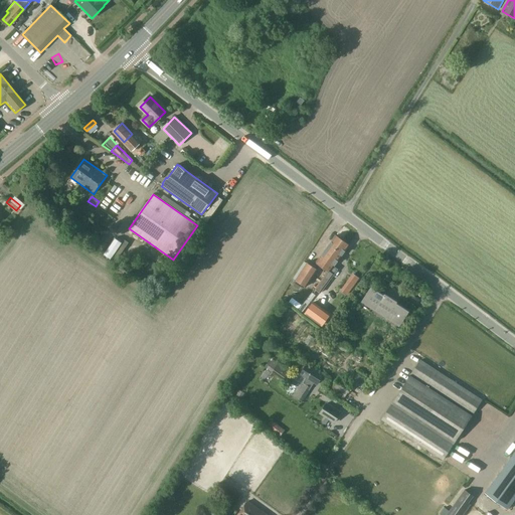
[(322,267),(342,240),(336,235),(324,250),(325,250),(316,263),(322,267)]
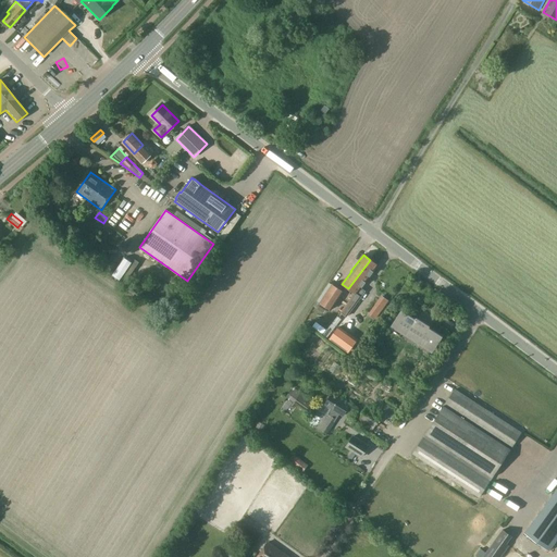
[(370,260),(348,288),(355,293),(341,312),(345,317),(363,292),(360,289),(366,282),(378,265),(370,260)]
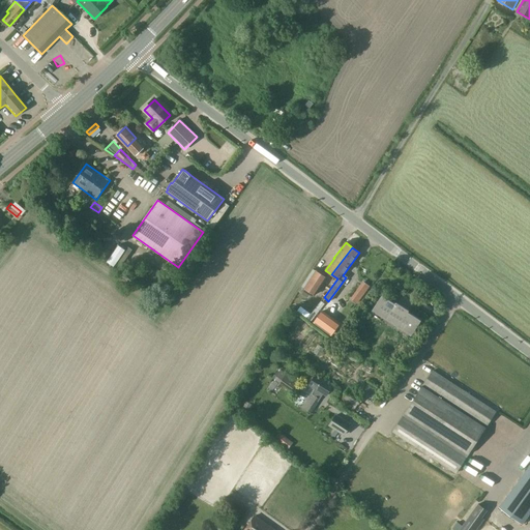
[(324,275),(314,269),(303,286),(305,287),(312,291),(314,292),(324,275)]
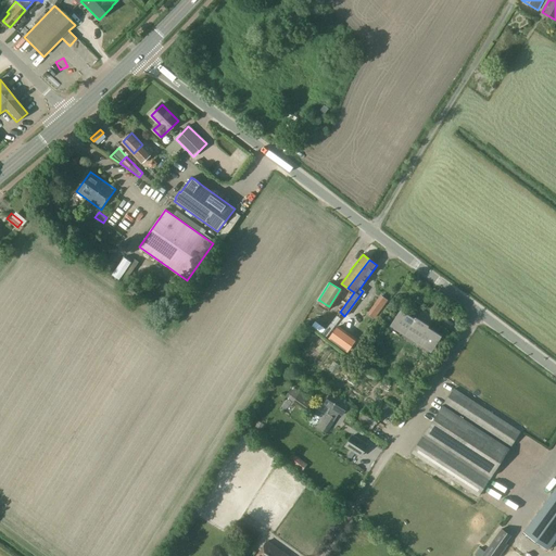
[(320,301),(316,308),(324,312),(327,305),(320,301)]
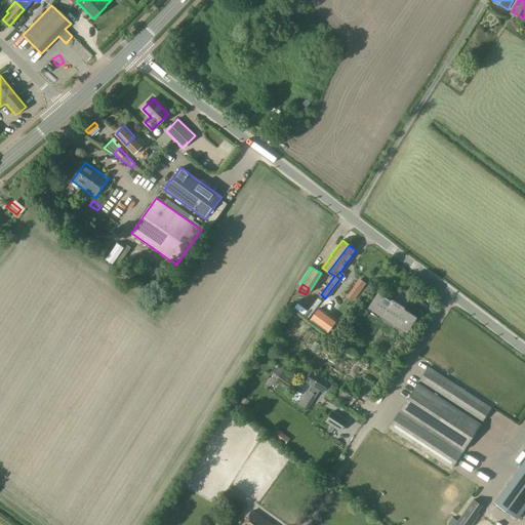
[(353,286),(347,295),(354,300),(360,290),(353,286)]
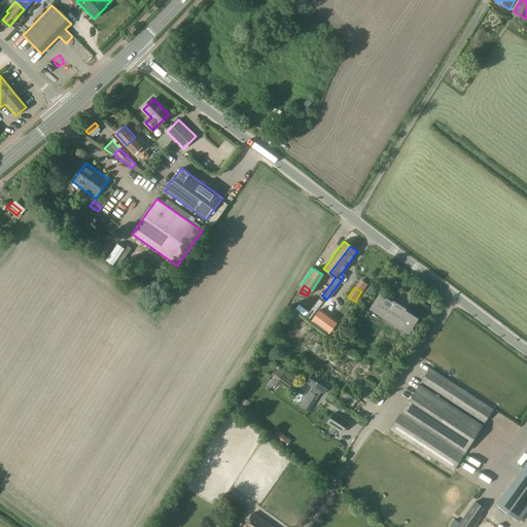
[(372,309),(410,332),(419,317),(407,311),(408,310),(394,302),(394,303),(381,294),(372,309)]
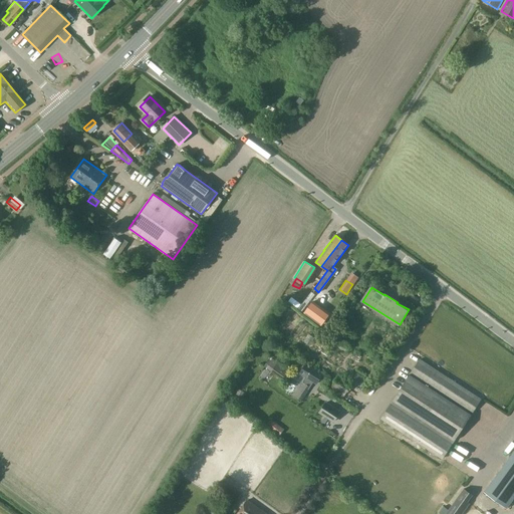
[(289,305),(294,309),(300,300),(295,296),(289,305)]
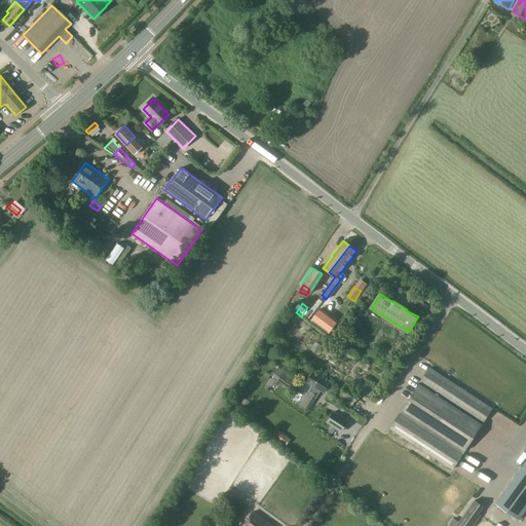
[(317,304),(308,317),(324,330),(334,317),(317,304)]
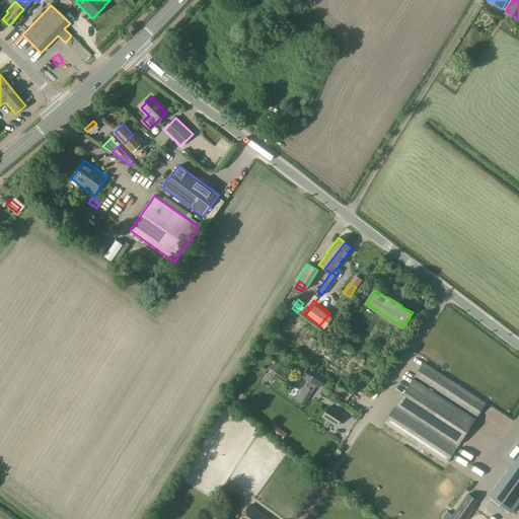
[(349,355),(355,347),(343,340),(338,348),(349,355)]
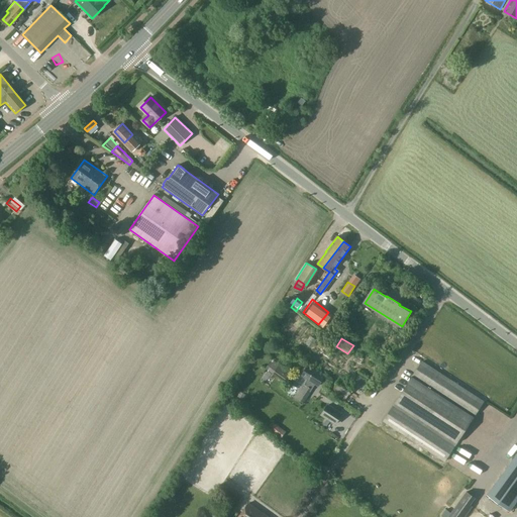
[(287,383),(292,375),(274,362),(268,371),(273,374),(287,383)]
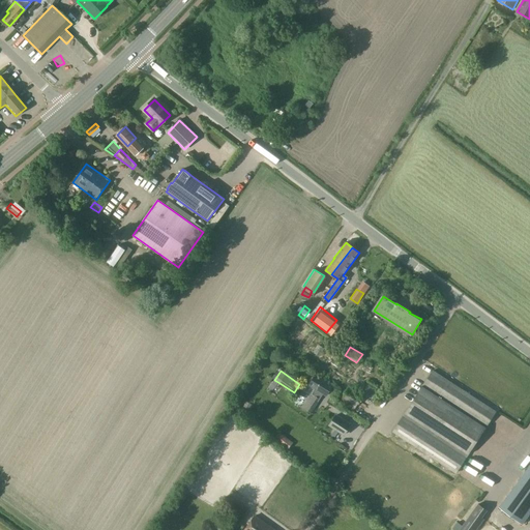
[(457,473),(496,412),(433,371),(392,432),(457,473)]
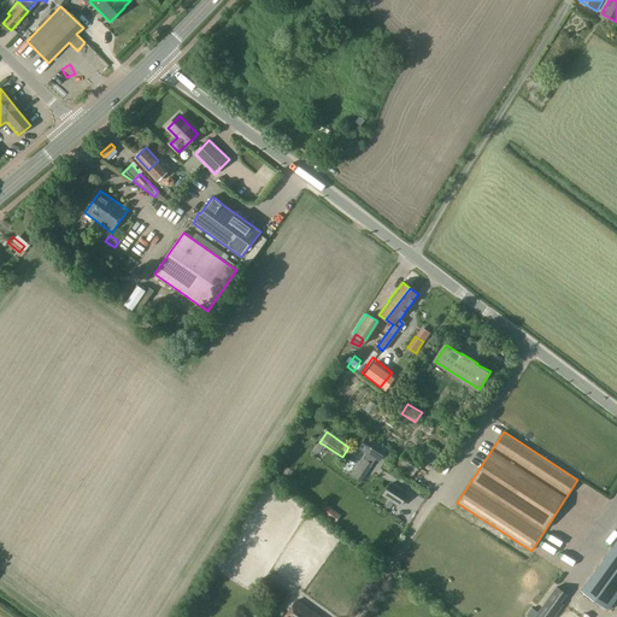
[(380,460),(387,450),(368,436),(365,439),(363,439),(360,442),(362,446),(360,448),(368,453),(353,475),(363,481),(376,459),(380,460)]
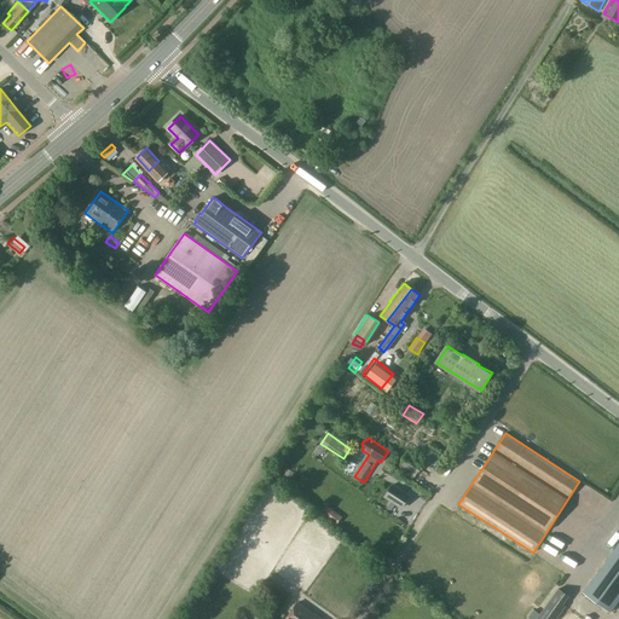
[(415,476),(423,462),(408,452),(399,467),(415,476)]
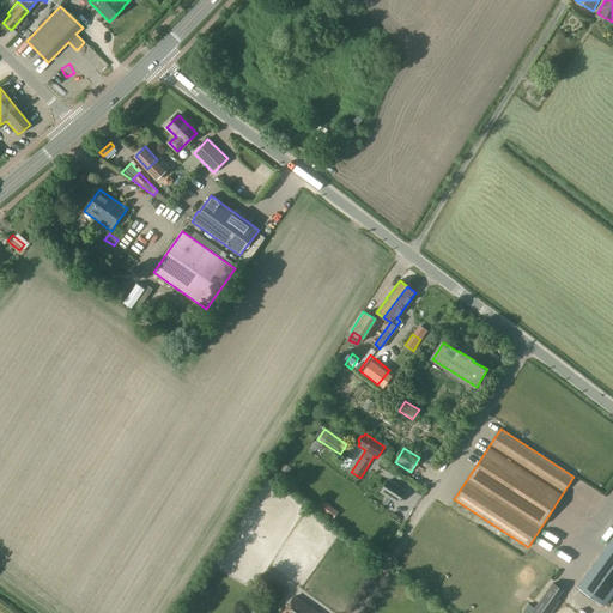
[(398,503),(405,491),(388,480),(381,492),(398,503)]
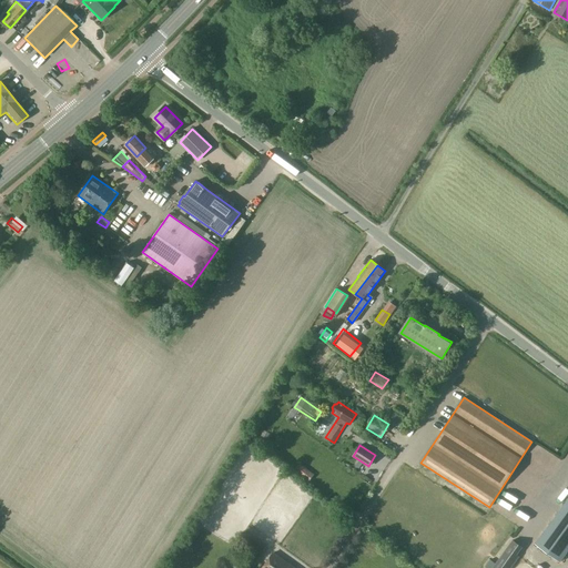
[(296,463),(291,469),(306,482),(312,474),(296,463)]
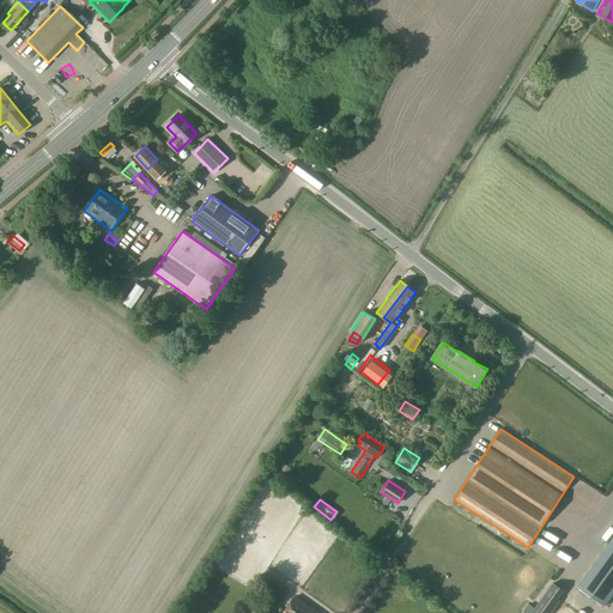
[(612,592),(612,534),(577,586),(604,606),(612,592)]
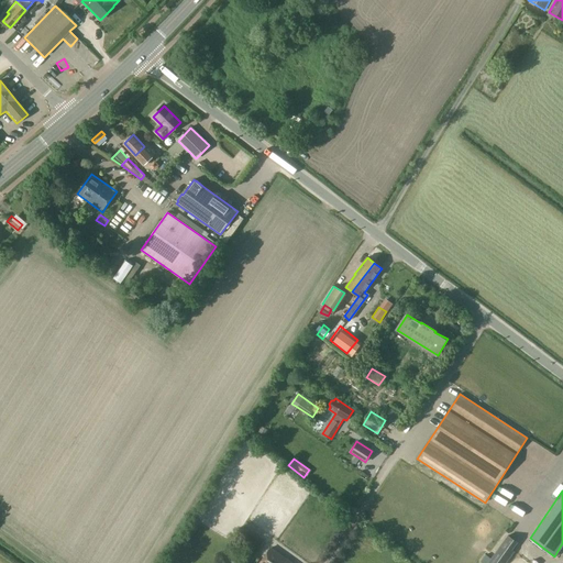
[(500,562),(517,542),(507,536),(486,562),(500,562)]
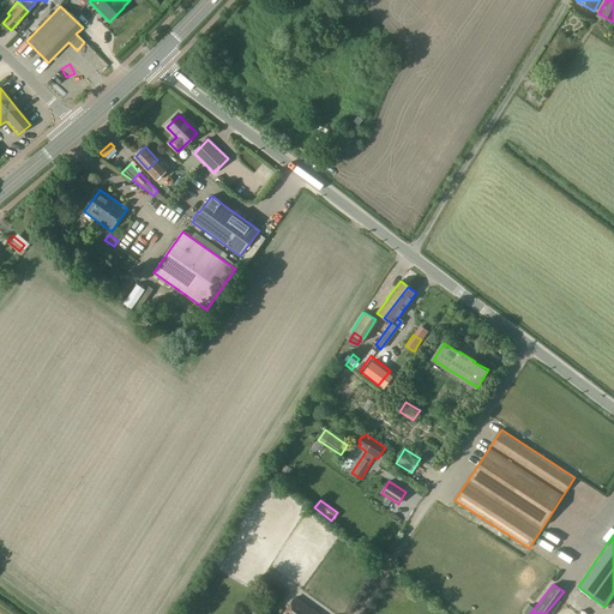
[(318,613),(296,597),(284,613),(318,613)]
